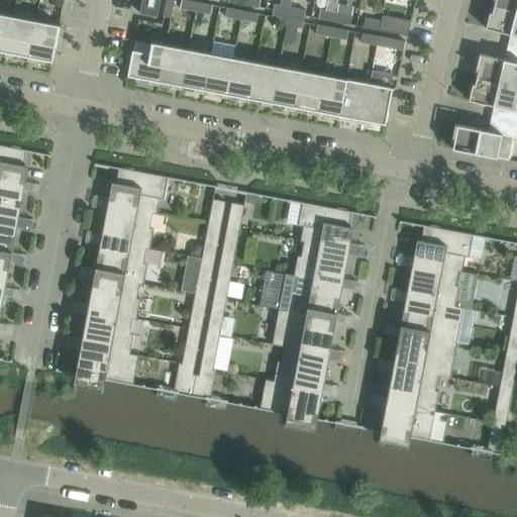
[(160,0),(141,0),(139,13),(157,16),(160,0)]
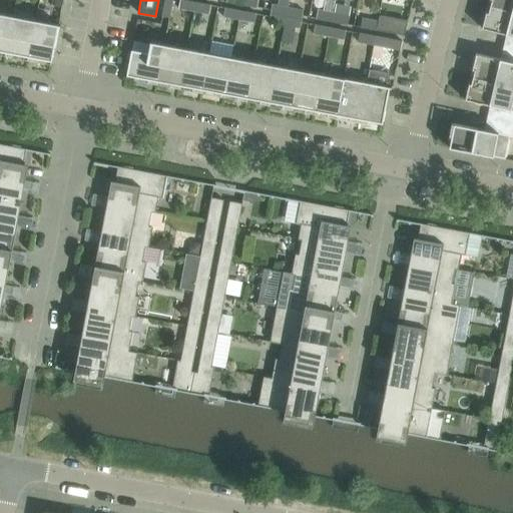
[(164,0),(162,16),(169,17),(172,0),(164,0)]
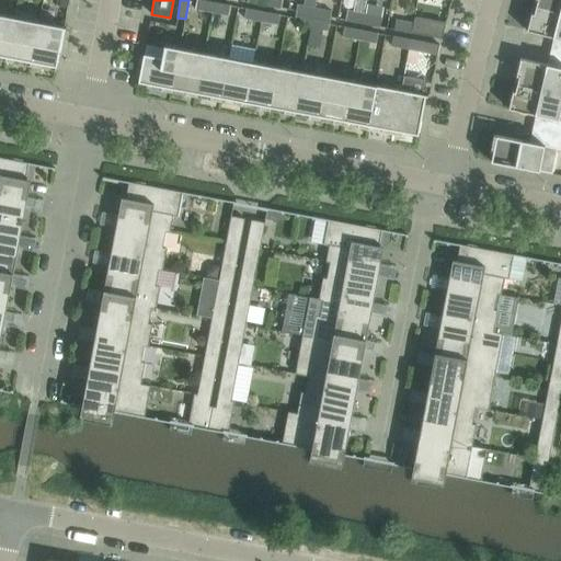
[(196,0),(195,9),(212,12),(214,2),(203,0),(196,0)]
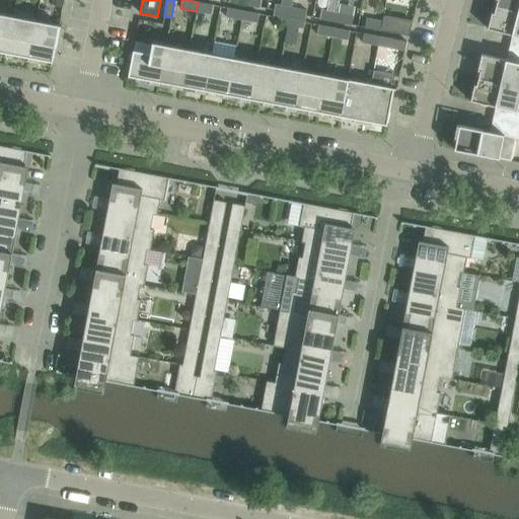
[(518,0),(497,0),(496,6),(518,11),(518,0)]
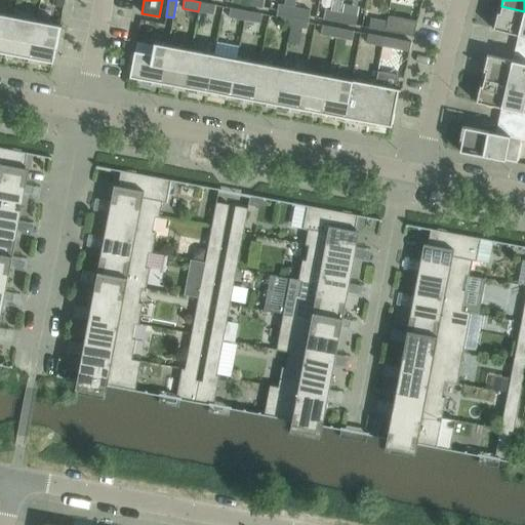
[(216,5),(200,2),(198,11),(214,14),(216,5)]
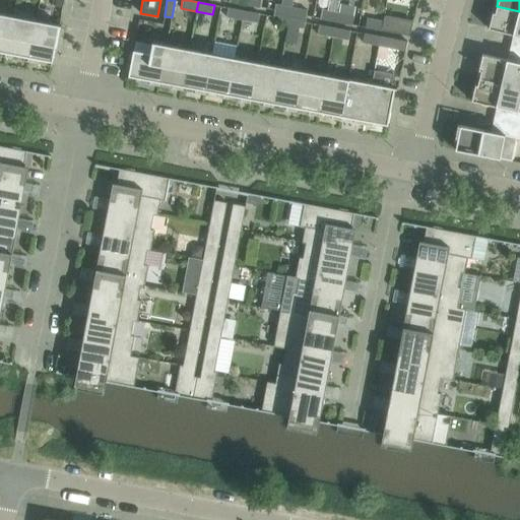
[(274,10),(273,13),(289,16),(291,7),(275,4),(274,10)]
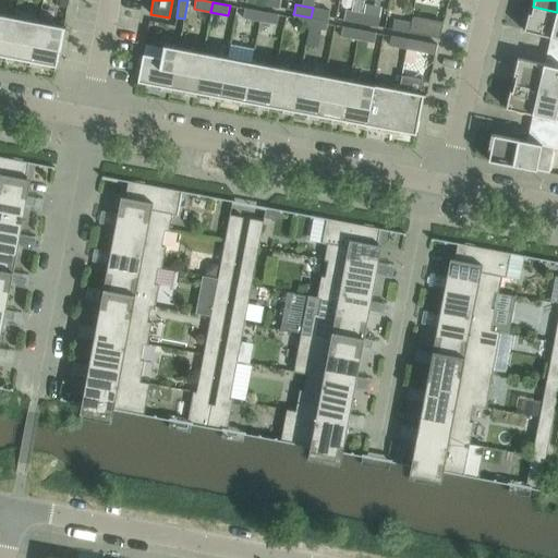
[(557,12),(533,7),(531,14),(529,13),(523,31),(557,39),(557,46),(557,53),(557,12)]
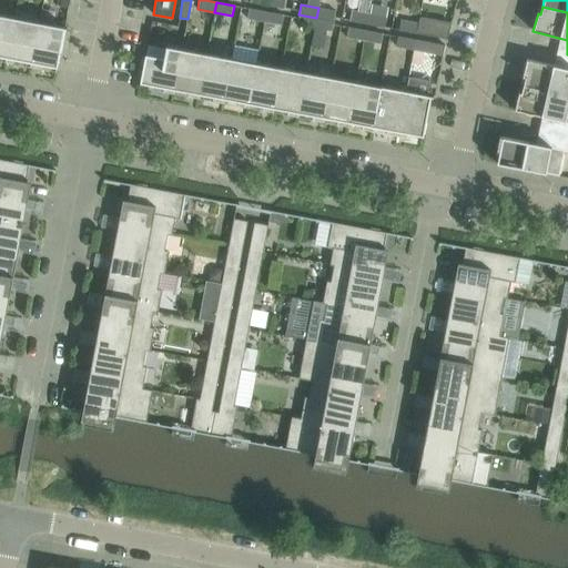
[(246,18),(264,21),(266,11),(249,8),(246,18)]
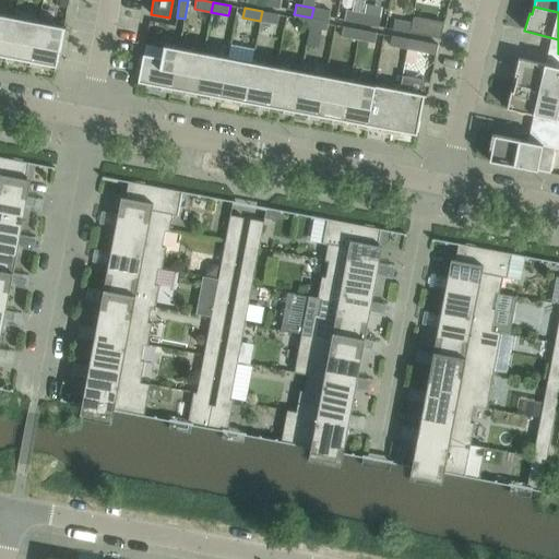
[(331,11),(313,8),(311,18),(329,21),(329,18),(331,11)]
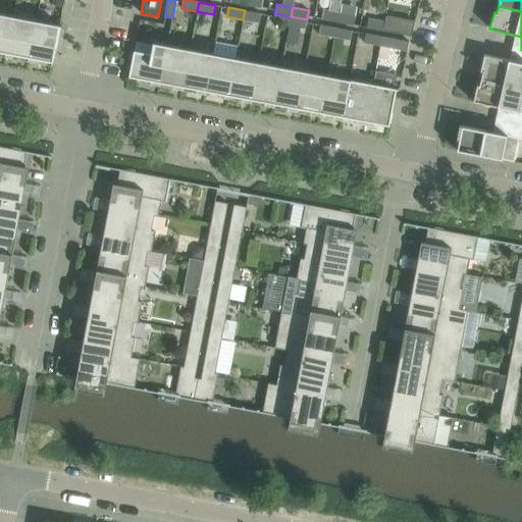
[(321,18),(337,21),(338,12),(323,9),(321,18)]
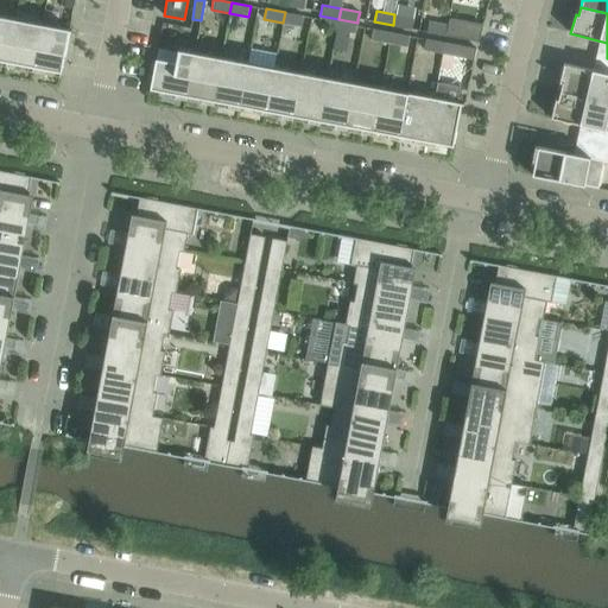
[(304,16),(285,12),(283,23),(302,26),(304,16)]
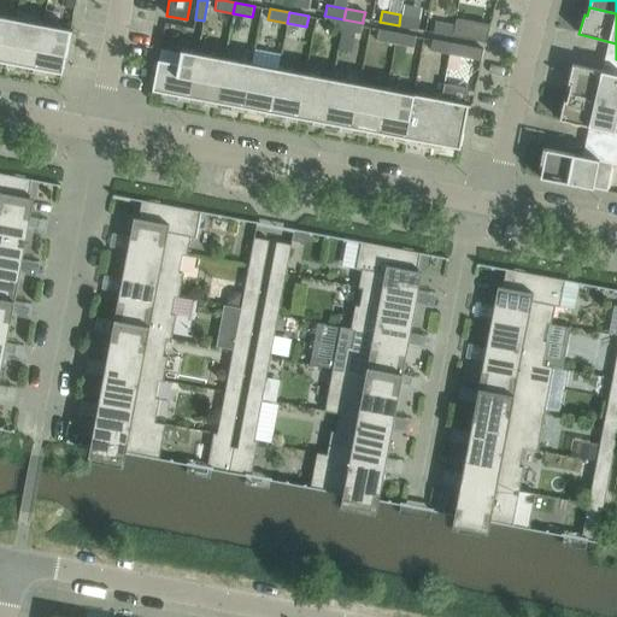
[(419,18),(400,15),(399,25),(417,29),(419,18)]
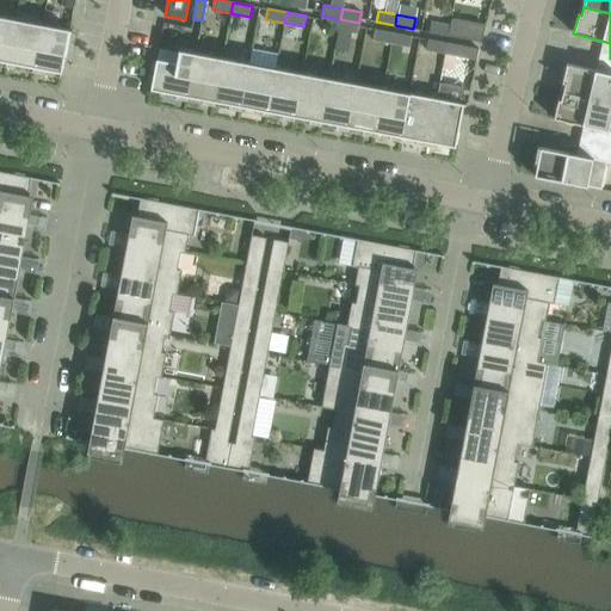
[(6,67),(7,67),(16,19),(0,16),(0,61),(6,62),(6,67)]
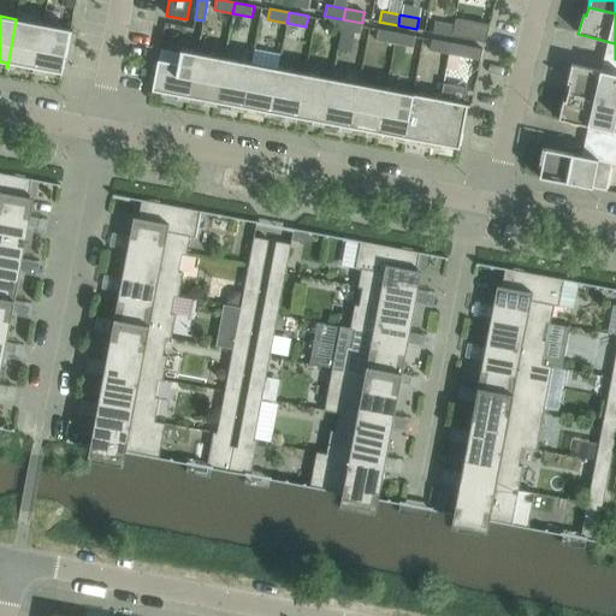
[(323,27),(341,30),(343,19),(324,16),(324,19),(323,27)]
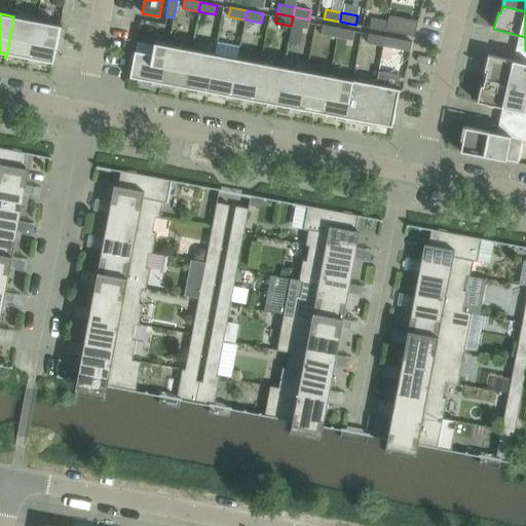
[(28,62),(29,63),(37,21),(13,16),(6,58),(14,60),(15,55),(29,59),(28,62)]
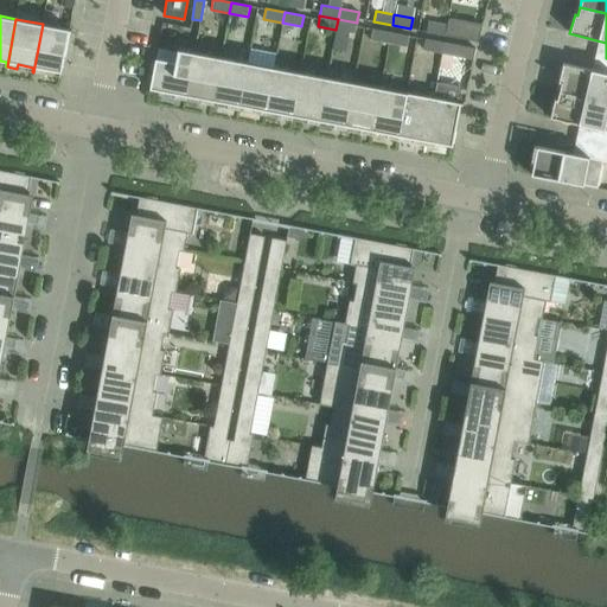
[(357,23),(338,19),(336,30),(355,33),(356,26),(357,23)]
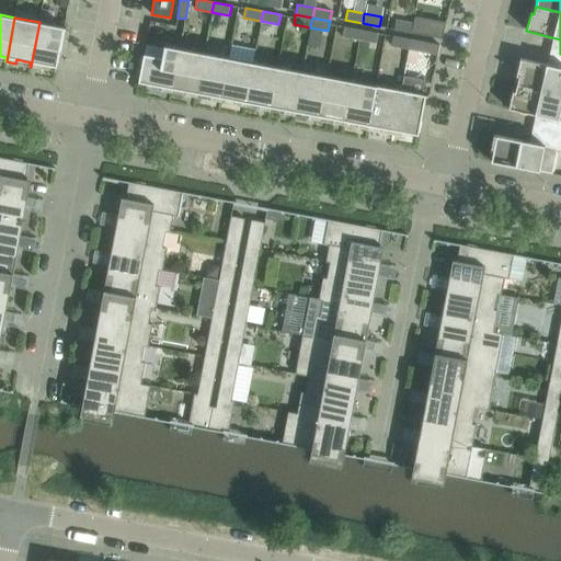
[(442,38),(446,23),(414,18),(413,23),(411,33),(442,38)]
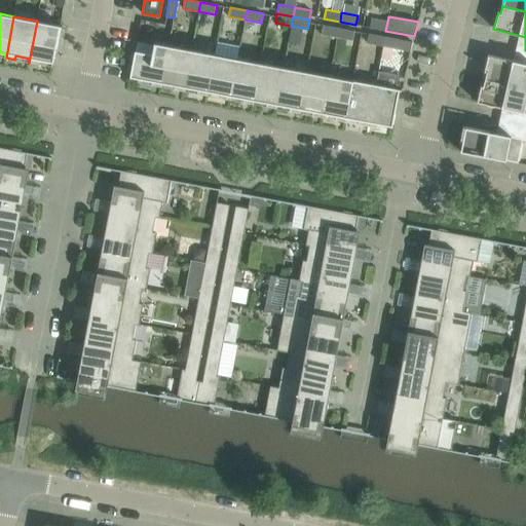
[(371,19),(370,28),(385,31),(387,22),(371,19)]
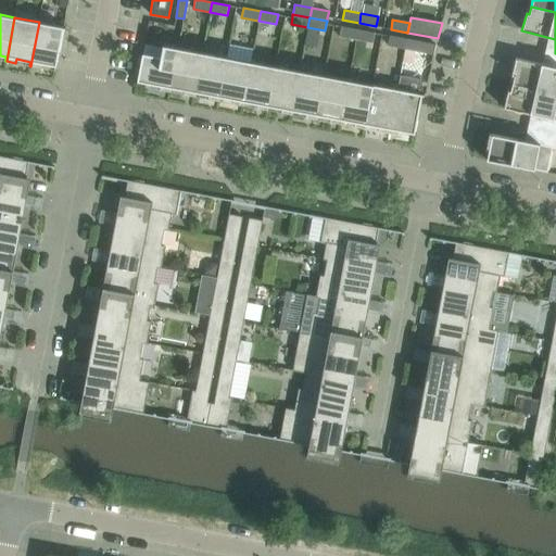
[(54,71),(55,71),(63,28),(65,28),(65,27),(39,22),(30,66),(40,67),(41,63),(54,66),(54,71)]
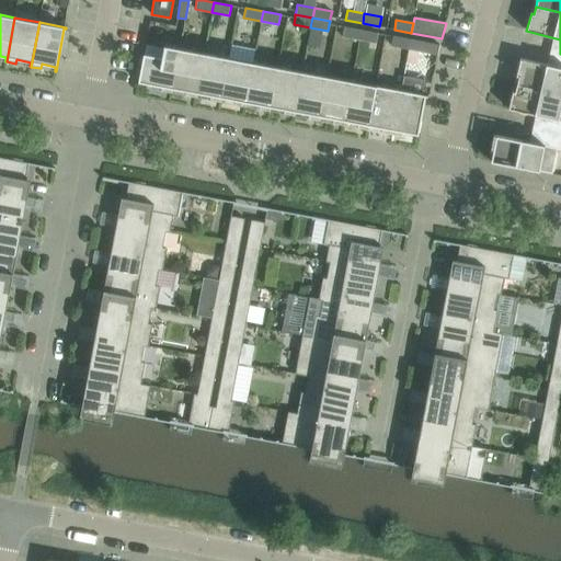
[(342,36),(359,39),(361,30),(344,26),(342,36)]
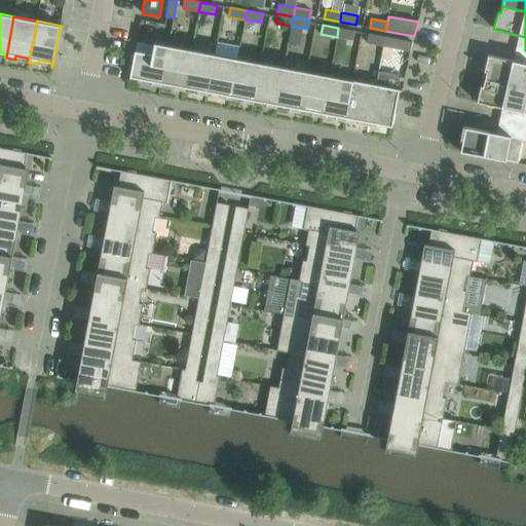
[(354,31),(338,28),(337,37),(352,40),(354,31)]
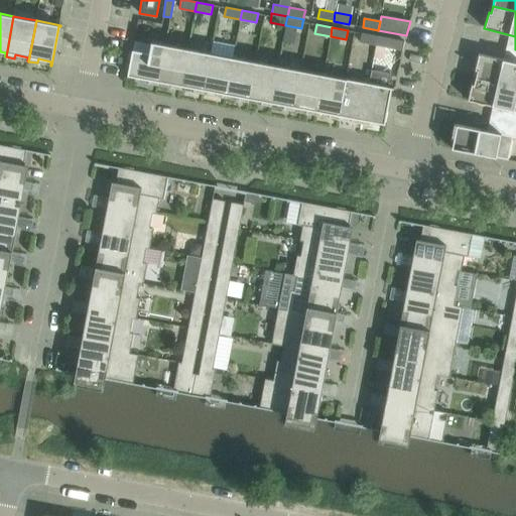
[(376,45),(377,36),(361,33),(360,42),(376,45)]
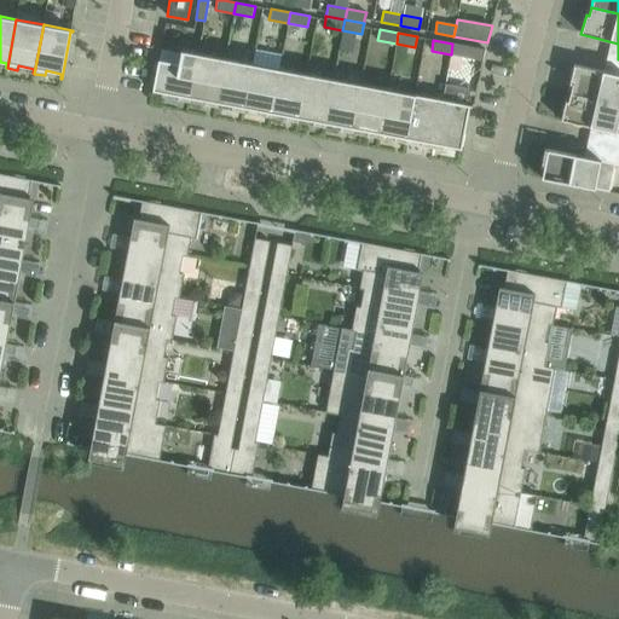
[(452,44),(451,55),(470,58),(473,47),(452,44)]
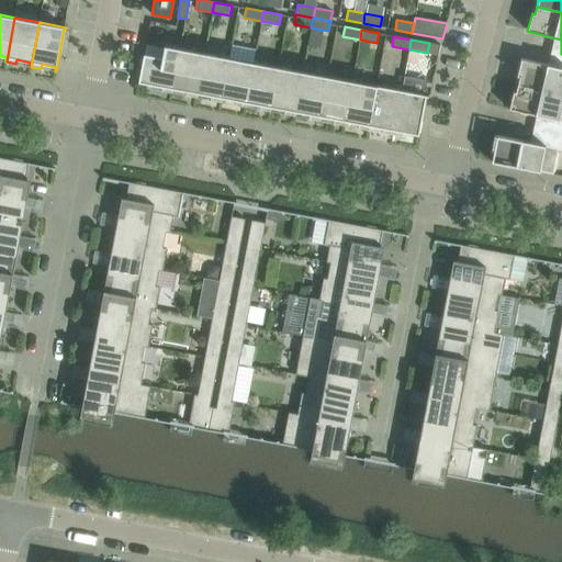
[(429,43),(427,53),(439,55),(440,45),(429,43)]
